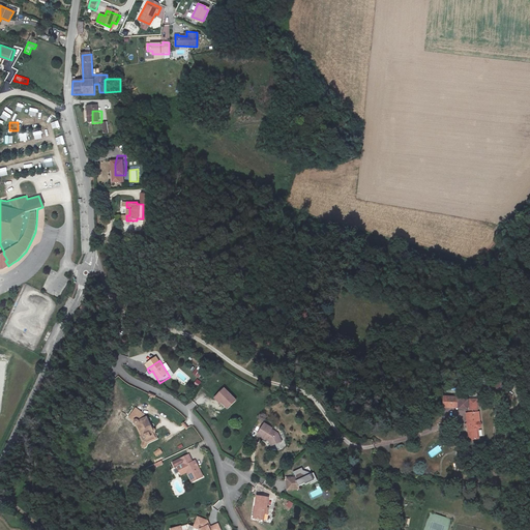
[(196,369),(193,373),(198,378),(202,373),(196,369)]
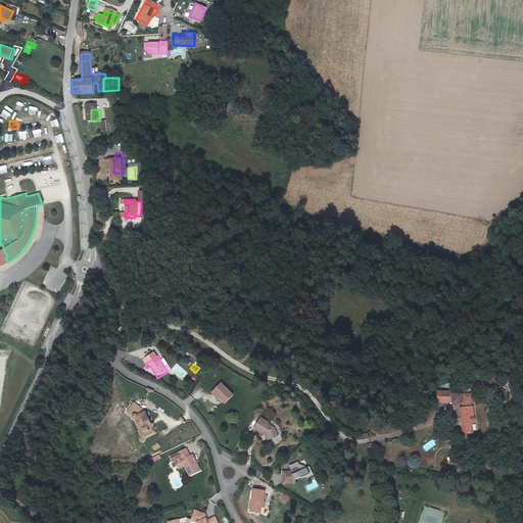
[(181,380),(186,374),(176,365),(171,371),(181,380)]
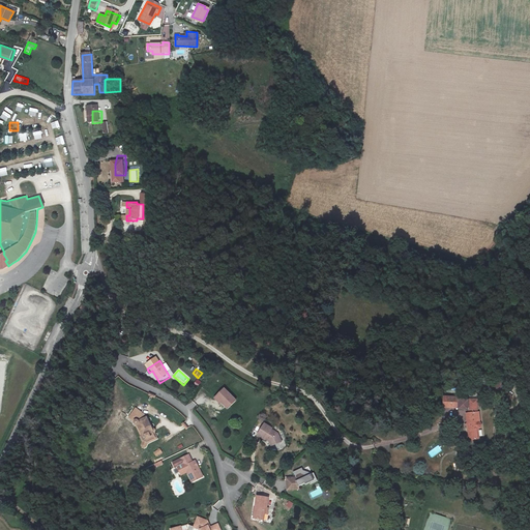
[(239,401),(226,388),(215,400),(222,406),(224,403),(231,410),(239,401)]
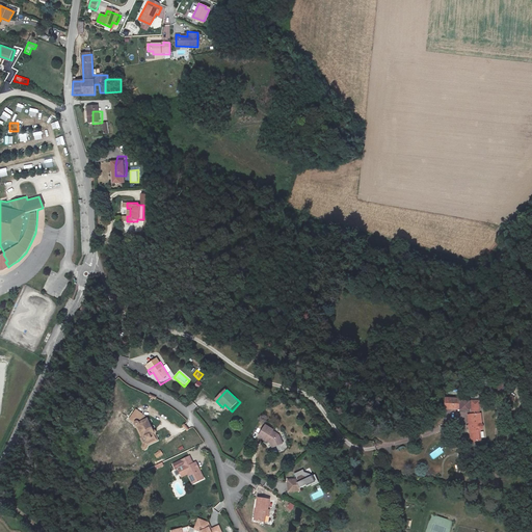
[(201,391),(198,394),(206,399),(208,397),(201,391)]
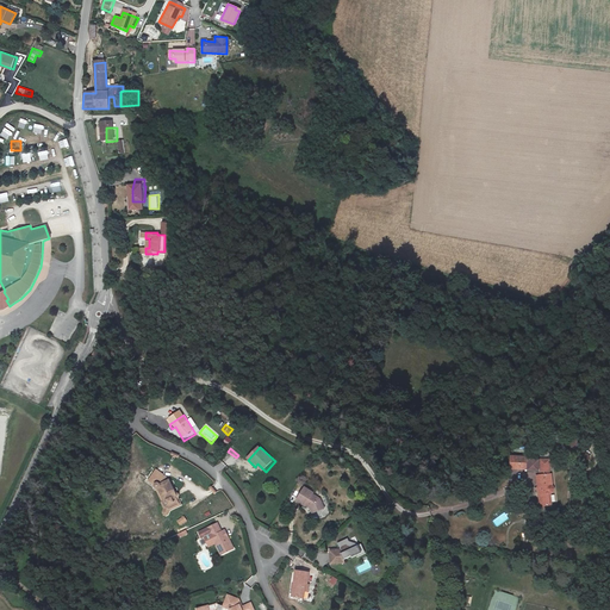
[(528,460),(514,460),(514,472),(528,471),(528,473),(539,473),(539,474),(535,475),(535,487),(540,487),(541,493),(547,493),(547,481),(545,481),(545,473),(549,473),(548,462),(529,462),(528,460)]
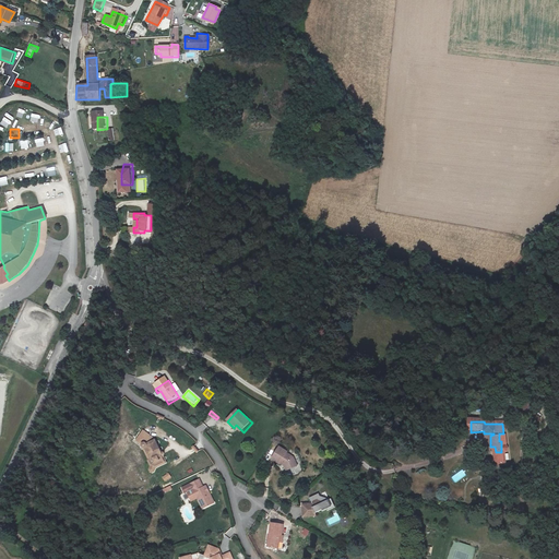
[(204,424),(197,428),(201,433),(207,429),(204,424)]
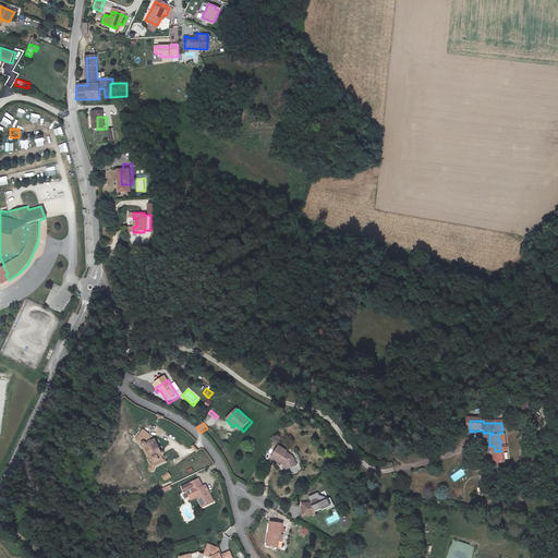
[(147,460),(146,461),(148,465),(152,468),(154,468),(160,464),(159,462),(161,458),(159,456),(156,455),(152,443),(141,434),(133,445),(137,448),(140,451),(143,450),(147,460)]
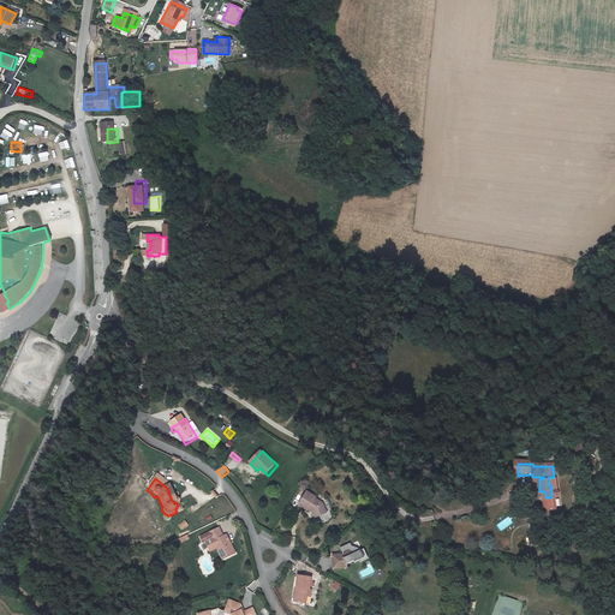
[(308,496),(299,509),(309,515),(311,509),(318,514),(324,521),(333,511),(327,503),(318,499),(317,501),(308,496)]
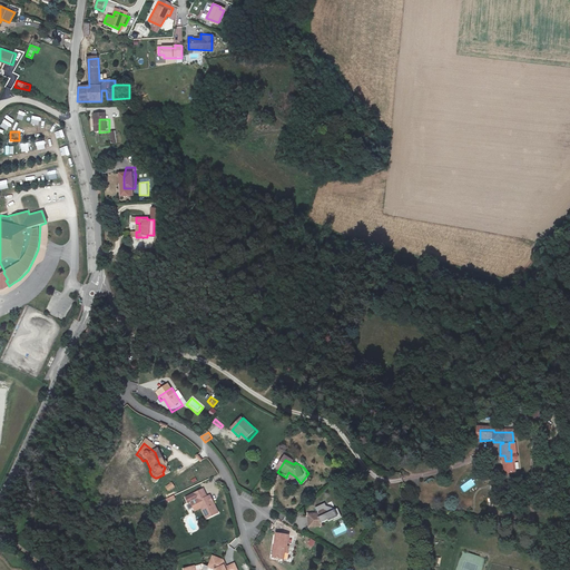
[(166,471),(165,468),(163,472),(164,474),(157,478),(155,478),(151,475),(149,471),(148,472),(147,472),(149,478),(148,483),(150,487),(155,484),(156,483),(157,480),(167,474),(167,472),(166,471)]
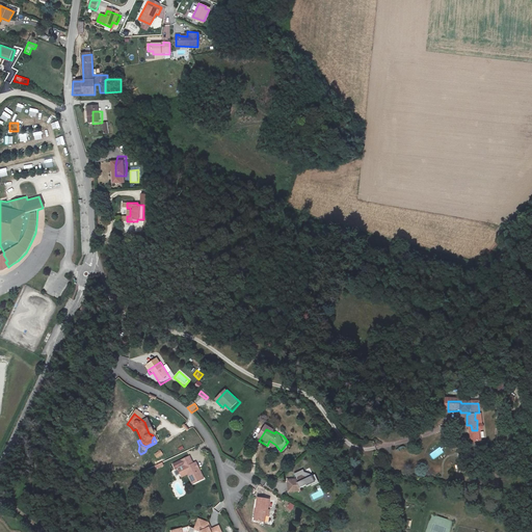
[(433,459),(444,452),(441,447),(429,454),(433,459)]
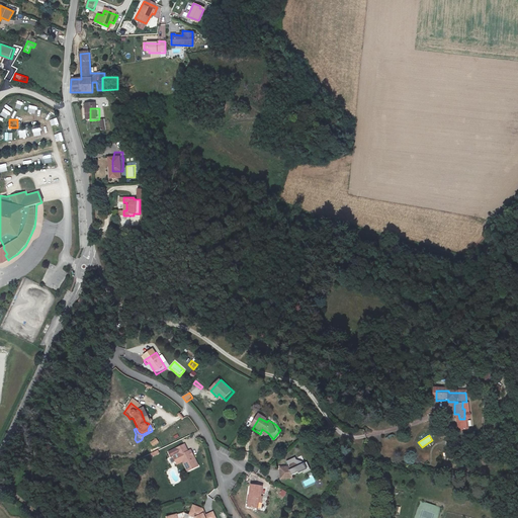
[(153,446),(159,443),(157,438),(150,441),(153,446)]
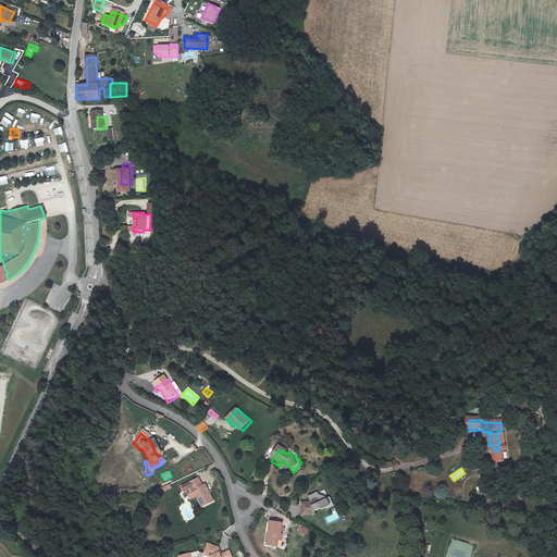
[(205,494),(201,486),(198,480),(188,484),(180,487),(183,493),(192,489),(200,509),(213,503),(209,492),(205,494)]
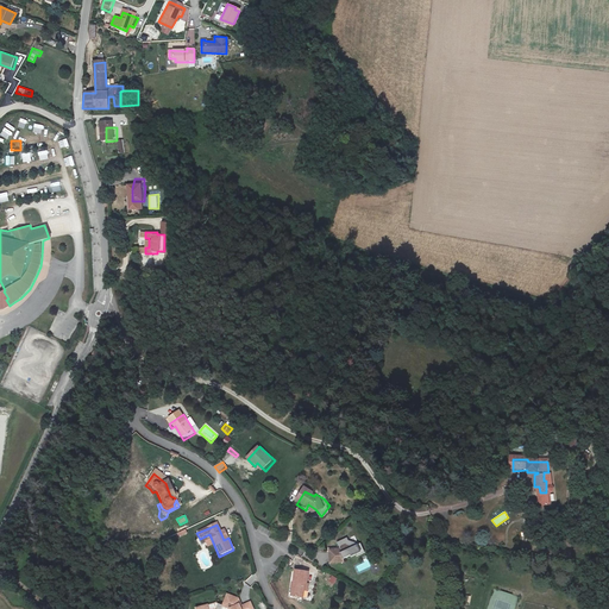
[(330,559),(345,563),(345,557),(356,548),(350,541),(343,547),(331,546),(330,559)]
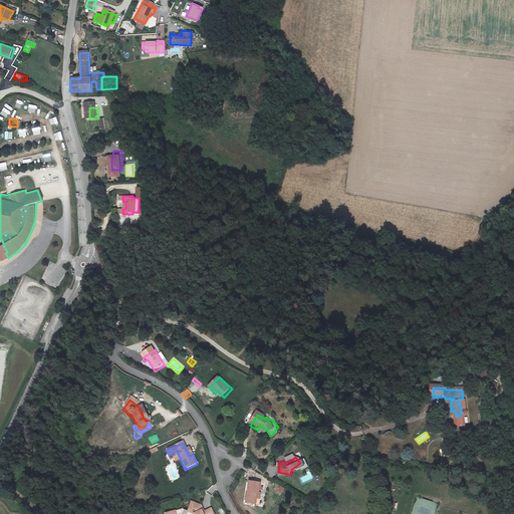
[(291,470),(291,475),(302,467),(300,463),(291,470)]
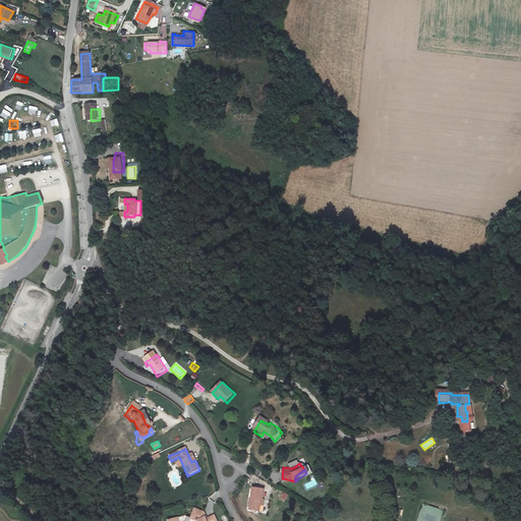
[(316,484),(320,490),(325,488),(323,482),(316,484)]
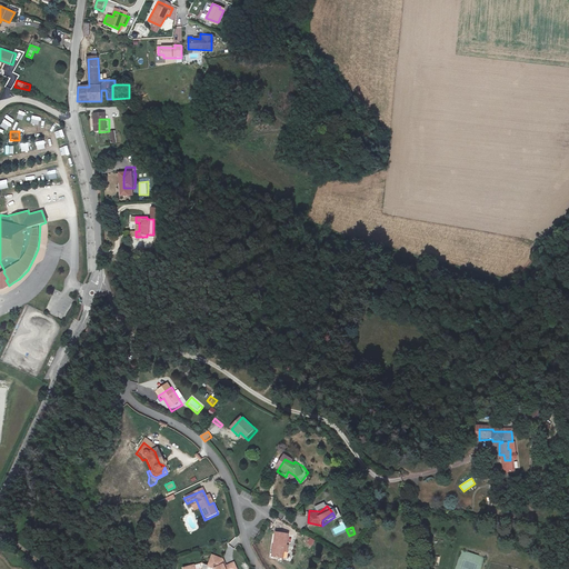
[(270,557),(280,559),(281,547),(285,547),(286,536),(272,533),(270,557)]
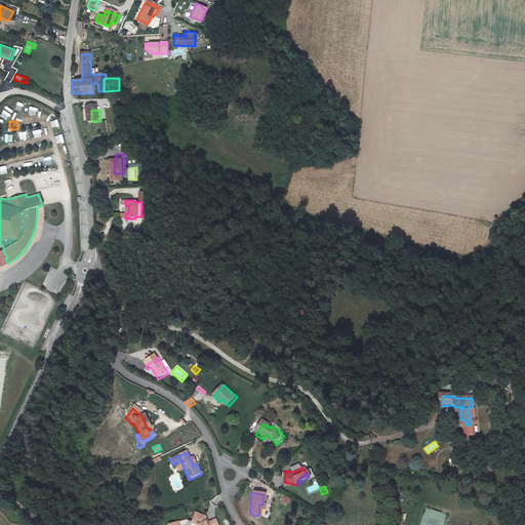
[(193,520),(197,524),(196,524),(208,524),(206,522),(204,519),(206,518),(203,515),(193,515),(193,520)]
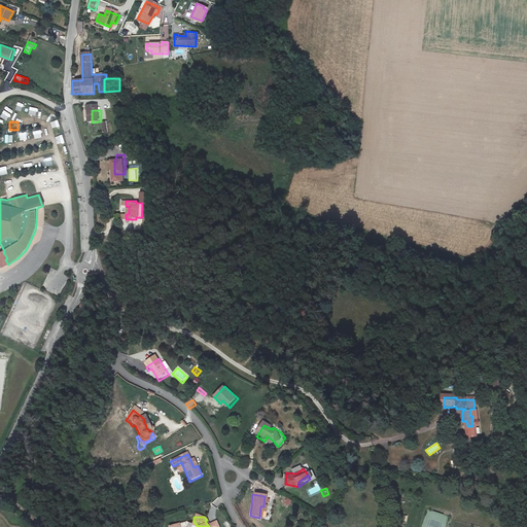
[(216,518),(211,521),(216,526),(218,526),(221,525),(216,518)]
